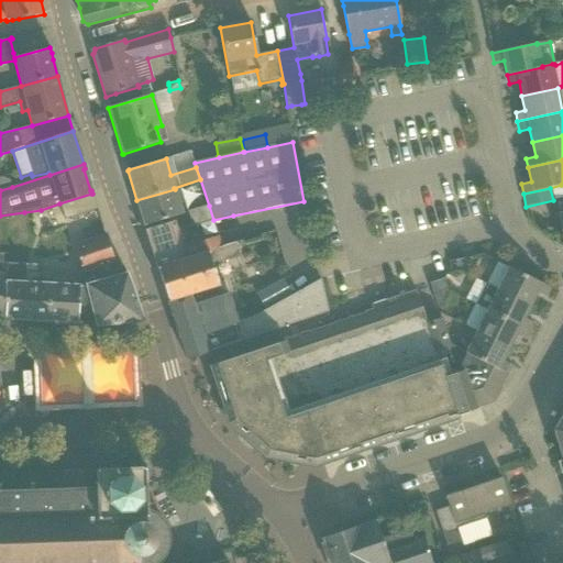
[(175,189),(136,200),(144,225),(181,214),(175,189)]
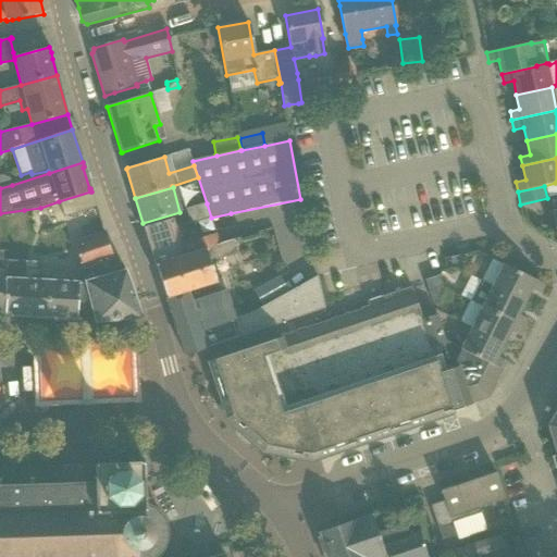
[(90,192),(59,201),(63,218),(96,208),(90,192)]
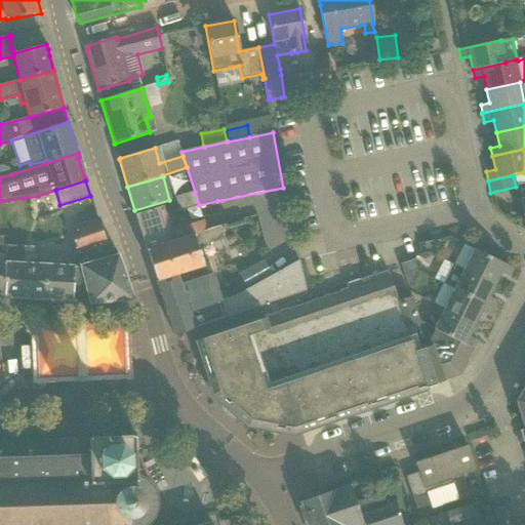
[(195,192),(174,198),(178,211),(199,205),(195,192)]
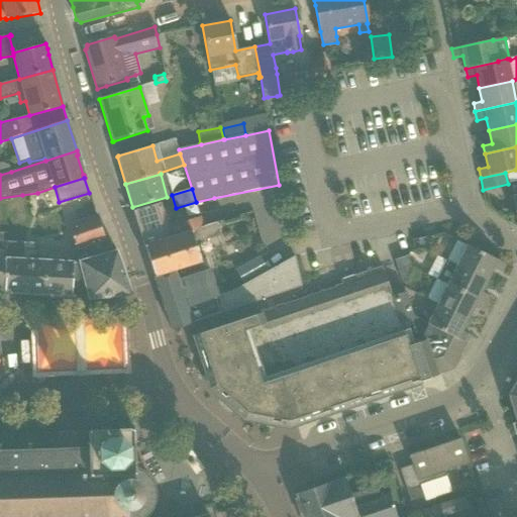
[(200,217),(203,227),(215,223),(224,220),(221,209),(218,210),(214,198),(196,202),(200,217)]
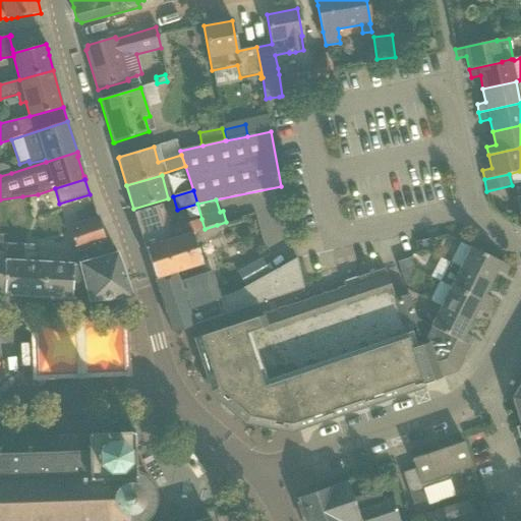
[(146,248),(205,229),(201,219),(169,229),(161,205),(134,213),(146,248)]
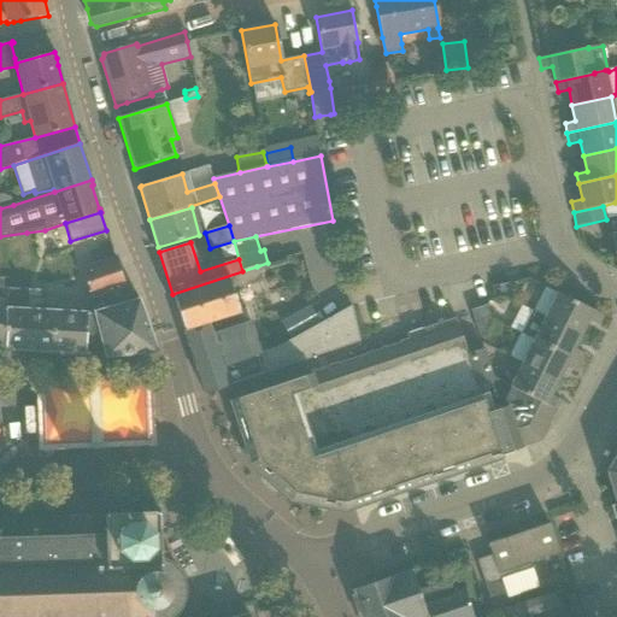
[(115,258),(82,269),(93,313),(94,313),(105,357),(156,352),(157,351),(156,348),(156,350),(139,303),(140,303),(139,300),(137,300),(136,295),(129,298),(116,258),(115,258)]
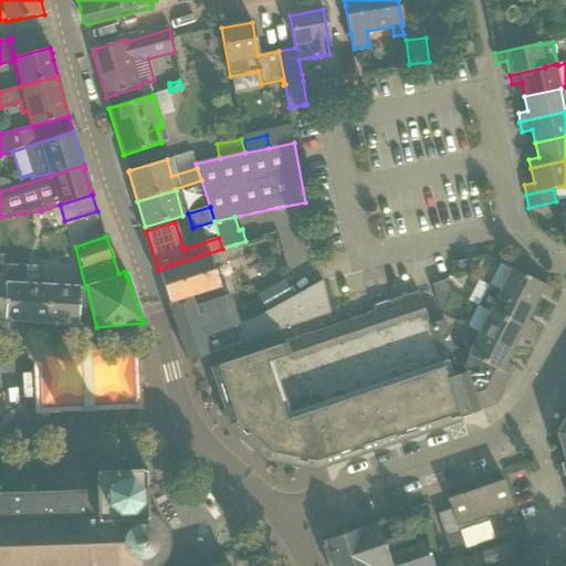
[(236,244),(222,249),(158,270),(157,270),(168,304),(190,297),(195,308),(229,296),(224,284),(219,286),(211,262),(217,260),(218,264),(240,257),(236,244)]
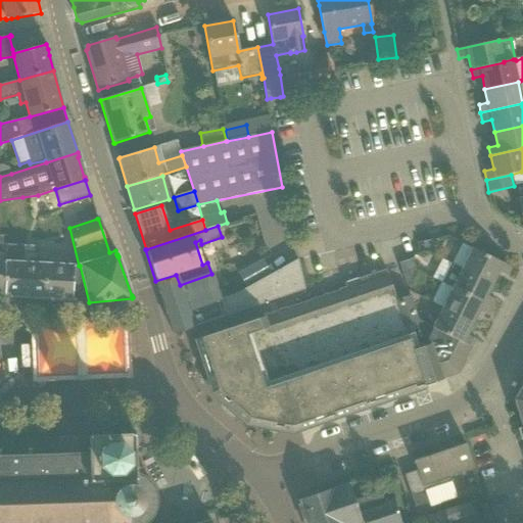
[(434,247),(432,240),(422,242),(423,249),(434,247)]
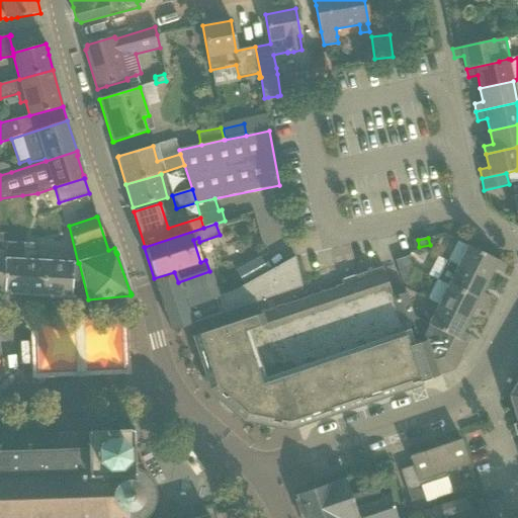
[(3,242),(2,254),(3,254),(3,293),(20,294),(27,295),(44,295),(46,296),(47,262),(37,261),(37,251),(23,250),(23,243),(3,242)]
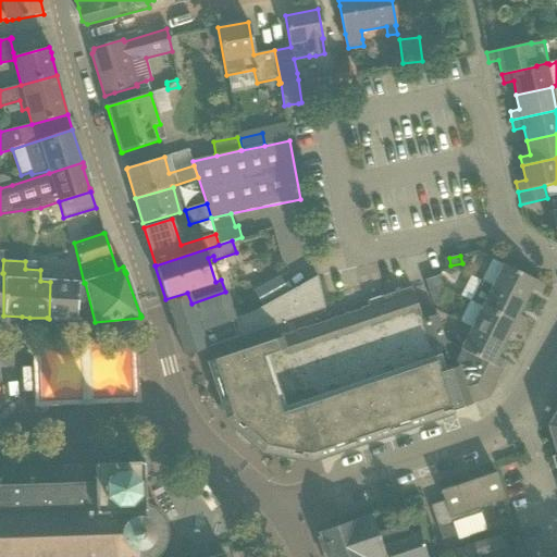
[(486,284),(524,302),(531,289),(540,294),(544,285),(503,264),(493,286),(486,284)]
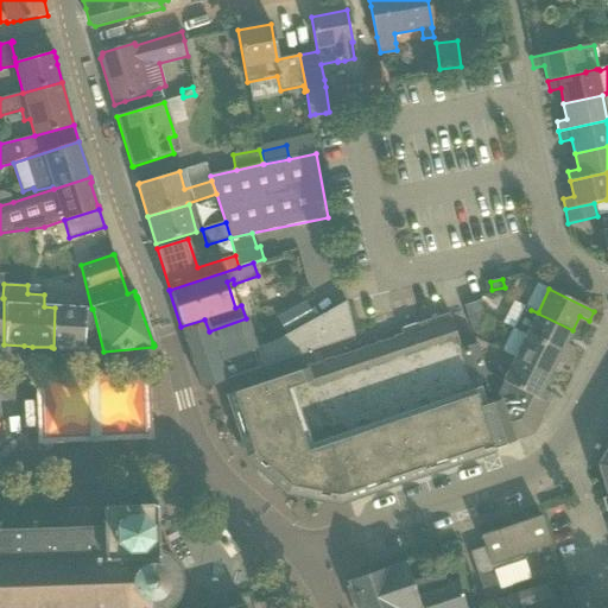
[(483,314),(479,301),(472,304),(475,316),(482,314),(483,314)]
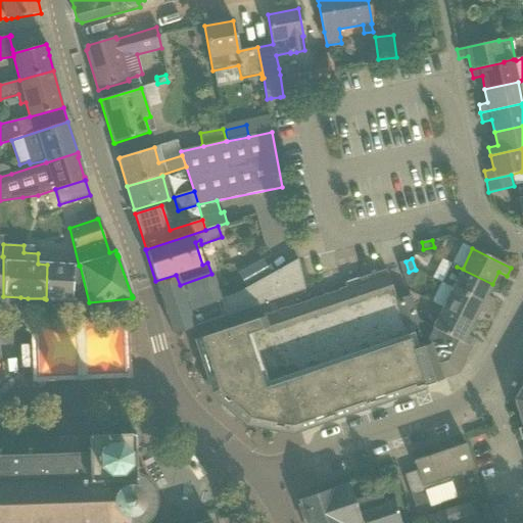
[(220,300),(220,299),(211,274),(180,285),(176,275),(155,281),(156,283),(157,283),(174,334),(193,327),(303,289),(297,260),(272,274),(248,287),(220,300)]
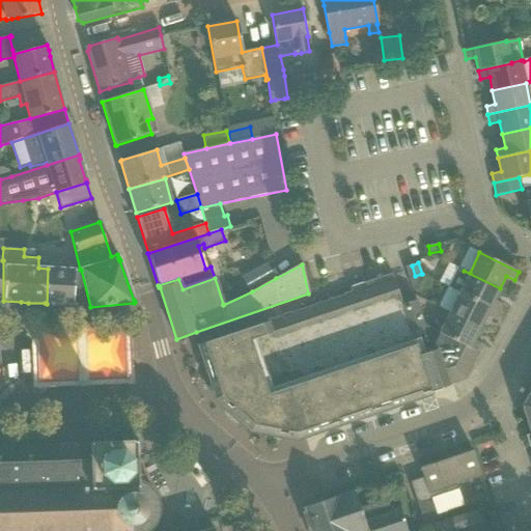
[(252,291),(276,278),(269,264),(244,279),(252,291)]
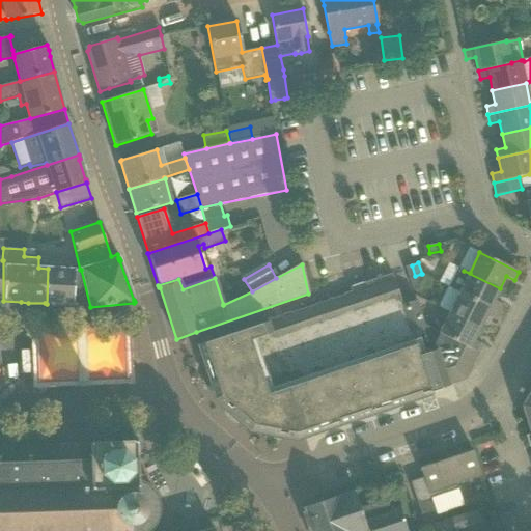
[(415,276),(412,266),(404,268),(412,289),(416,291),(424,276),(421,274),(415,276)]
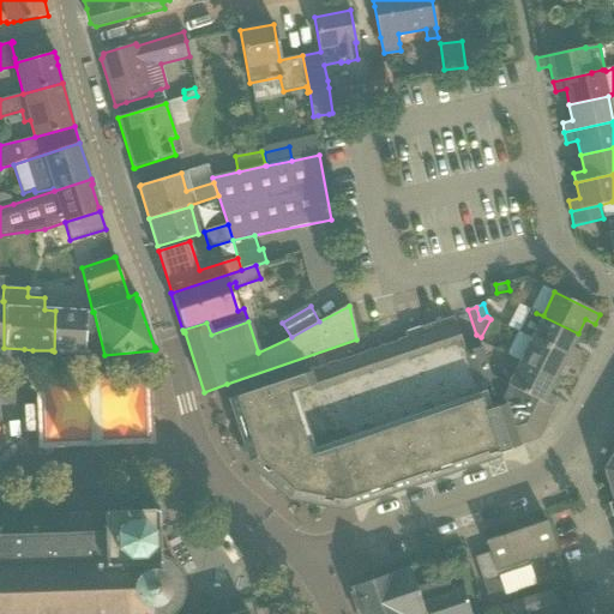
[(517,331),(517,332),(577,361),(581,353),(571,348),(578,333),(536,313),(529,309),(519,332),(517,331)]
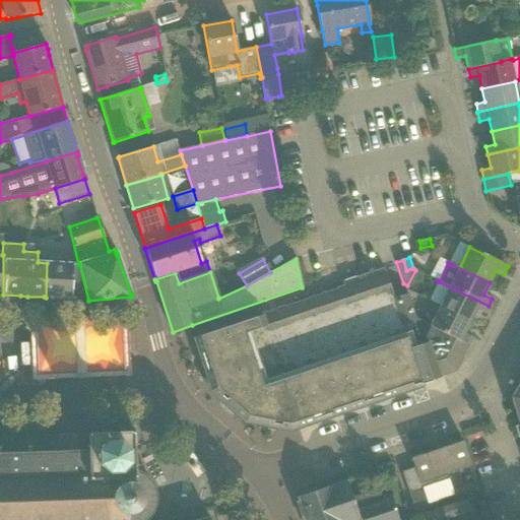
[(47,263),(46,298),(51,298),(62,298),(69,299),(87,299),(87,301),(88,301),(79,264),(78,264),(47,263)]
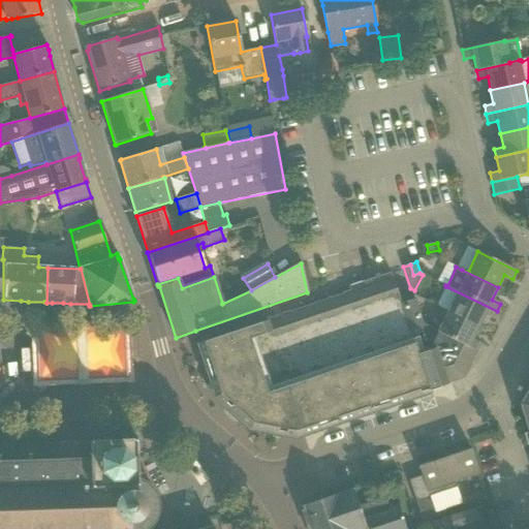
[(401,304),(391,273),(364,282),(368,294),(361,297),(352,300),(350,294),(343,297),(343,296),(196,344),(197,347),(205,369),(206,372),(209,371),(213,381),(209,387),(212,390),(215,398),(232,413),(250,429),(287,436),(296,438),(319,430),(328,427),(328,428),(330,427),(330,426),(338,424),(370,413),(370,412),(378,409),(378,410),(380,409),(389,406),(421,396),(429,393),(429,394),(431,393),(431,391),(446,384),(446,383),(464,378),(476,351),(438,333),(438,332),(423,323),(414,300),(401,304)]
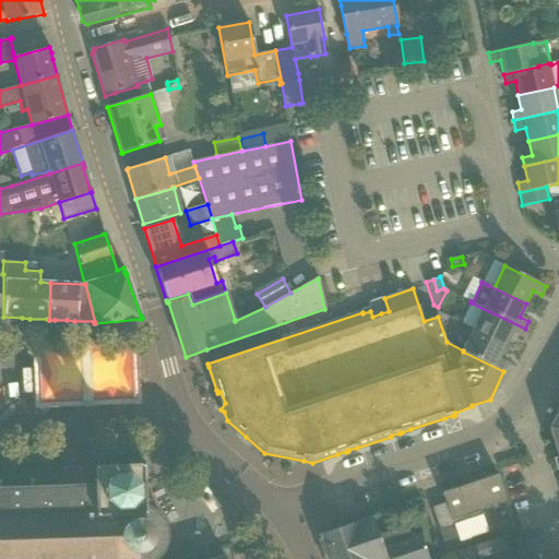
[(474,329),(473,330),(506,346),(512,333),(521,337),(525,329),(471,302),(461,323),(474,329)]
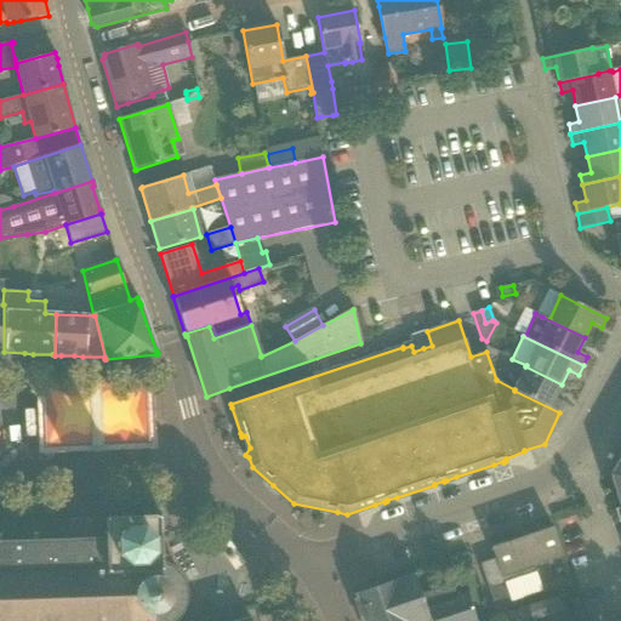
[(525,366),(514,389),(514,391),(559,412),(564,403),(554,398),(562,385),(525,366)]
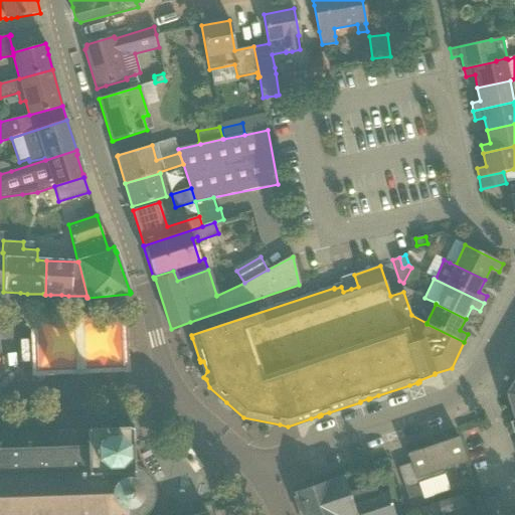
[(514,379),(506,394),(514,421),(509,422),(513,435),(514,433),(514,379)]
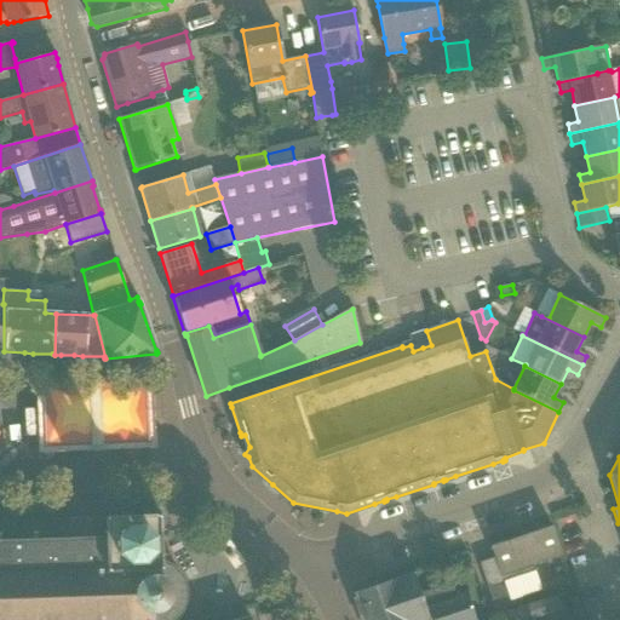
[(171,567),(167,564),(165,563),(161,562),(161,560),(153,561),(151,526),(160,526),(160,515),(149,516),(149,523),(115,524),(115,517),(69,518),(69,521),(0,522),(0,619),(250,619),(250,618),(241,619),(173,619),(176,618),(178,615),(181,613),(182,609),(183,607),(184,603),(185,600),(185,596),(185,592),(185,590),(184,586),(183,583),(182,579),(181,577),(178,574),(176,570),(173,569),(171,567)]
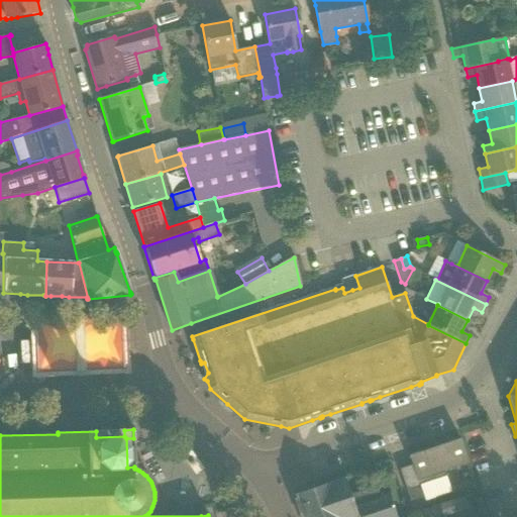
[(423,497),(419,486),(445,477),(443,471),(469,462),(459,439),(409,456),(412,466),(399,470),(410,502),(423,497)]
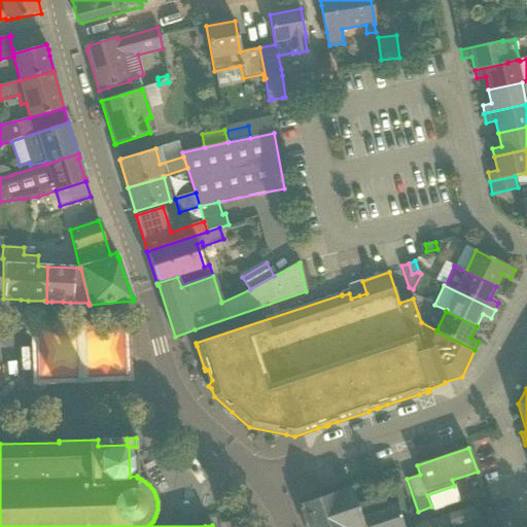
[(377,526),(376,523),(362,483),(331,494),(331,495),(327,496),(327,495),(300,504),(301,508),(302,508),(308,525),(307,526),(377,526)]
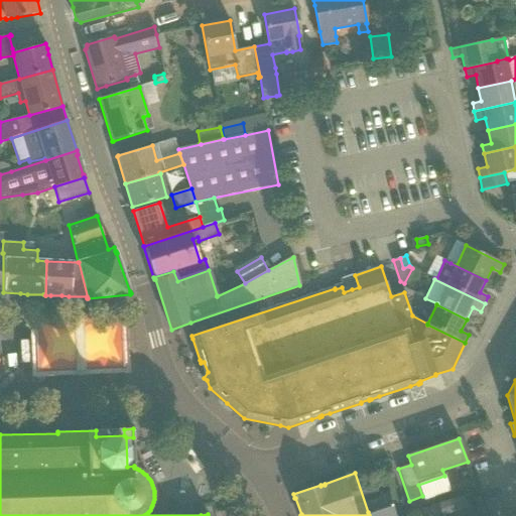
[(441,515),(468,507),(464,498),(438,506),(438,504),(413,512),(414,515),(434,515),(435,515),(441,514),(441,515)]
